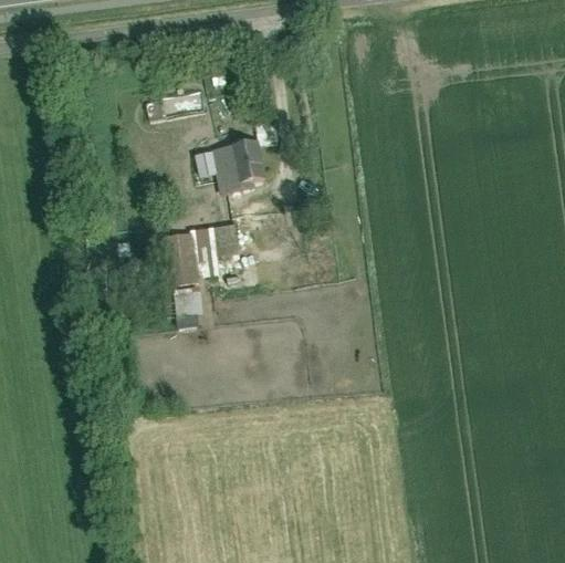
[(259,141),(212,149),(221,194),(255,187),(253,176),(265,173),(259,141)]
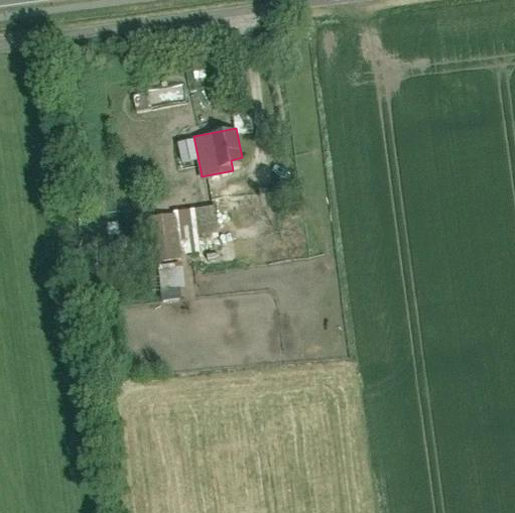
[(199,234),(219,231),(215,203),(195,206),(199,234)]
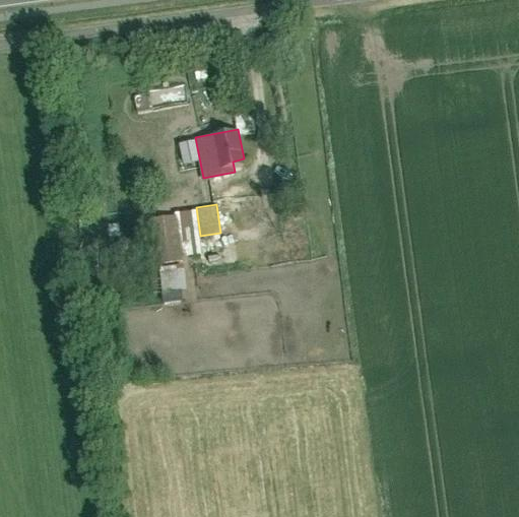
[(181,254),(202,250),(200,236),(196,207),(175,210),(175,213),(181,254)]
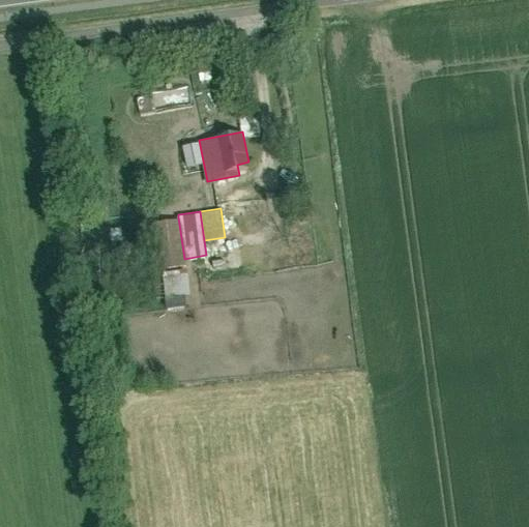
[(178,217),(154,222),(160,265),(185,261),(184,259),(178,217)]
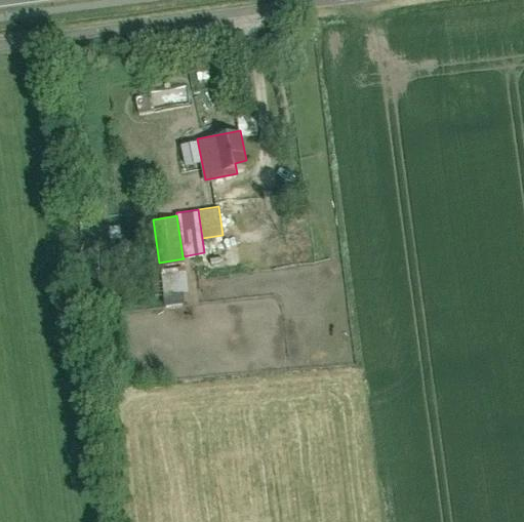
[(184,270),(159,271),(160,292),(185,290),(184,270)]
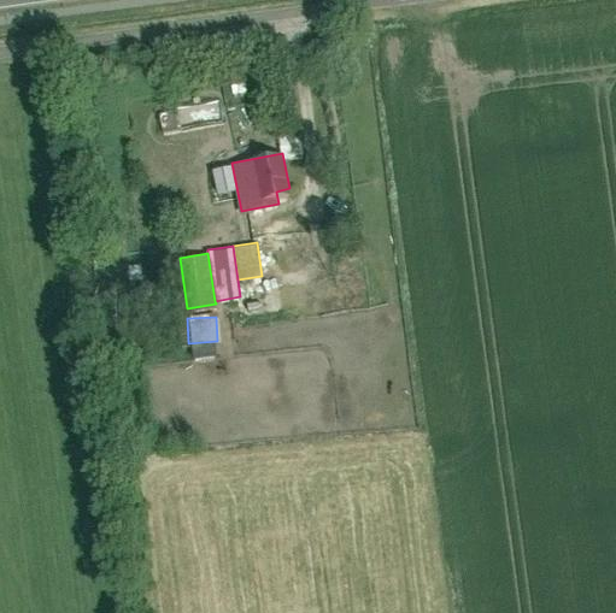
[(189,357),(217,355),(216,342),(188,345),(189,357)]
